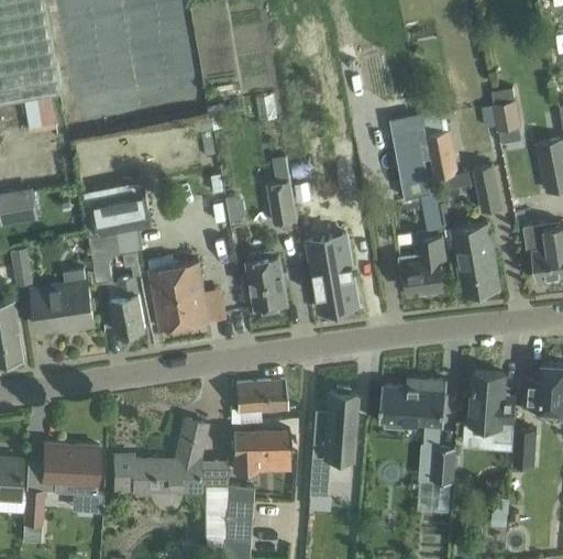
[(42,0),(0,0),(0,109),(23,105),(25,105),(51,100),(59,98),(61,98),(42,0)]
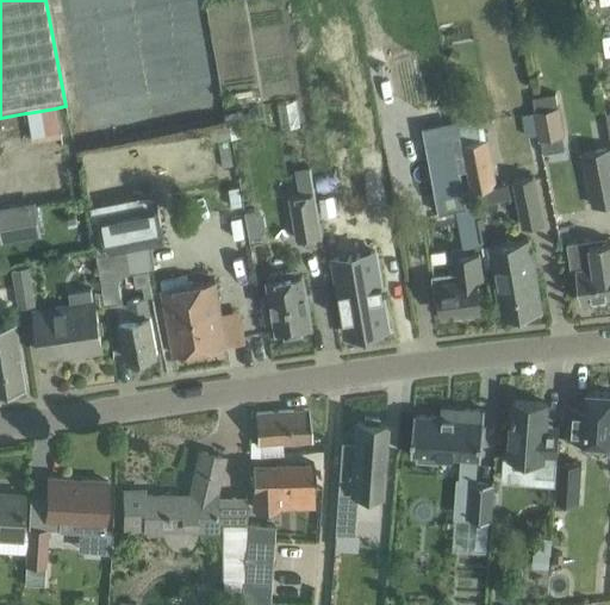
[(533,117),(539,145),(565,141),(560,112),(533,117)]
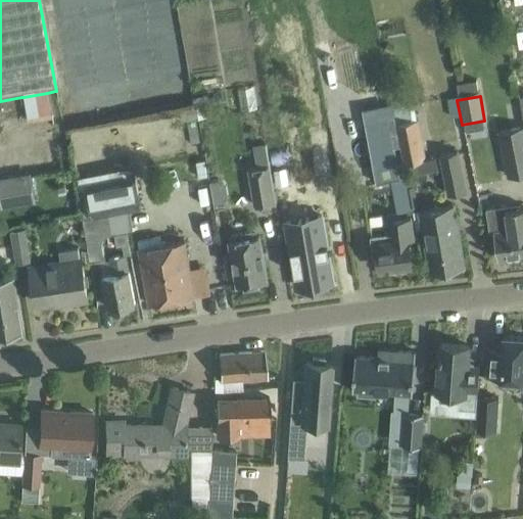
[(370,157),(372,172),(396,168),(387,124),(392,123),(389,107),(376,110),(362,113),(364,127),(370,157)]
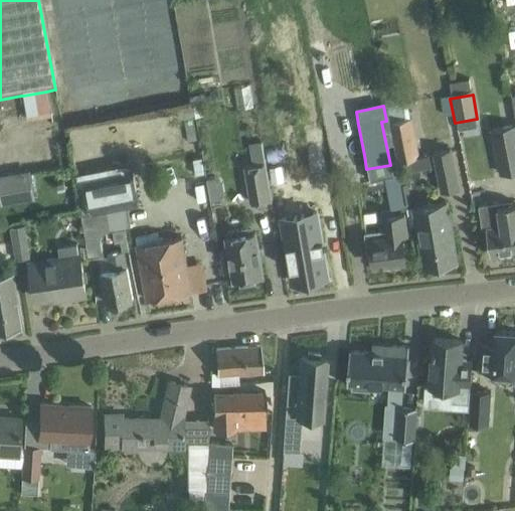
[(389,127),(396,164),(396,167),(419,163),(411,122),(389,127)]
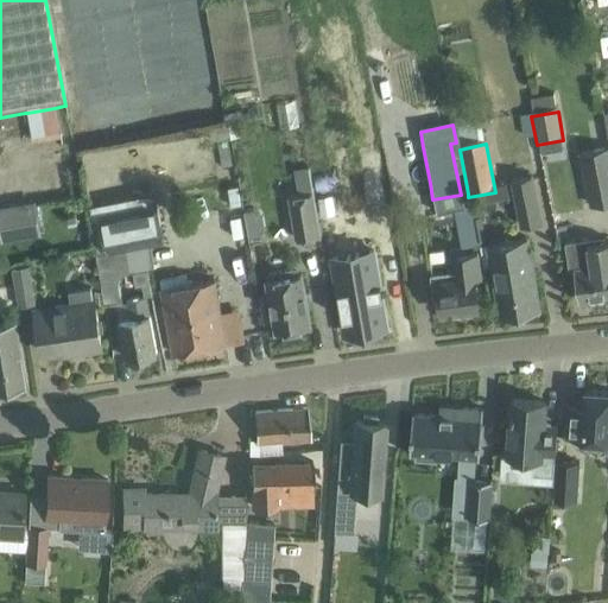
[(607,153),(578,159),(589,211),(607,207),(607,153)]
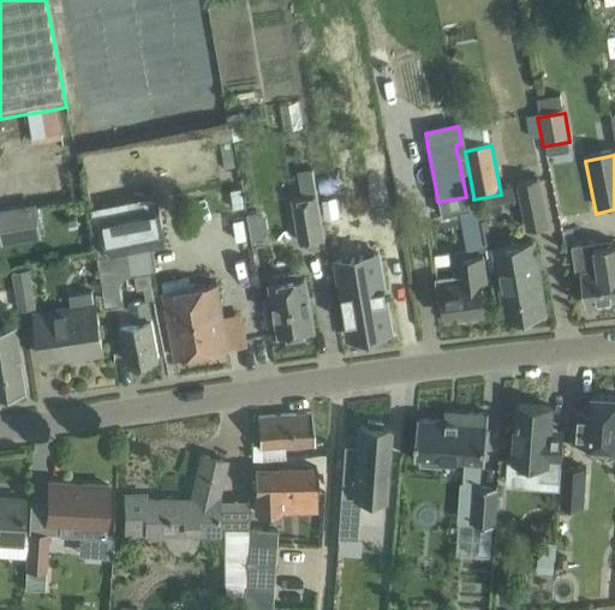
[(517,187),(524,235),(544,232),(537,184),(517,187)]
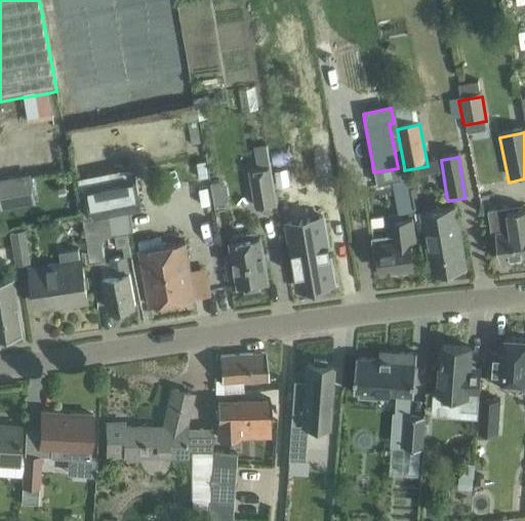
[(376,189),(392,186),(407,183),(403,167),(398,168),(373,172),(376,189)]
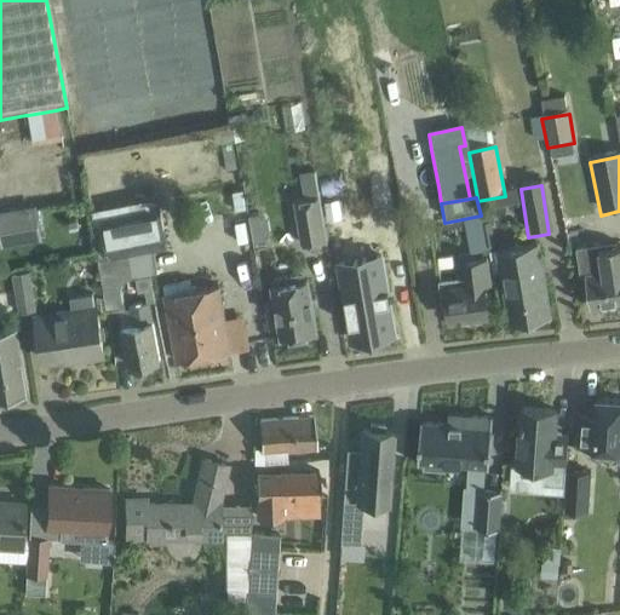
[(150,254),(154,253),(167,251),(158,200),(101,212),(109,263),(150,254)]
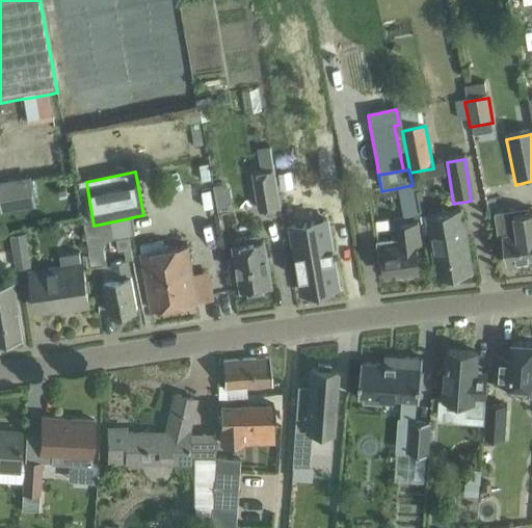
[(290,174),(278,175),(281,189),(292,188),(290,174)]
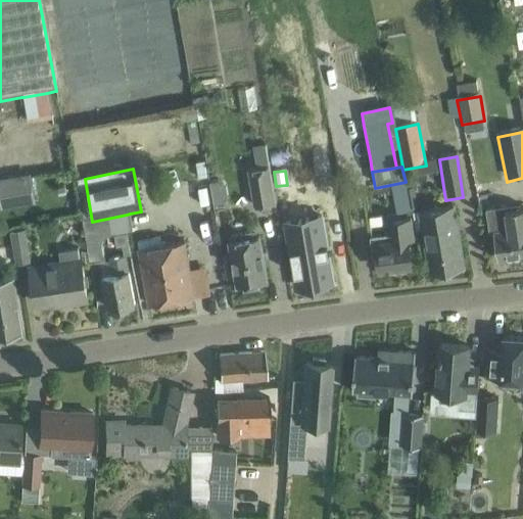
[(0,209),(40,205),(36,175),(0,179),(0,209)]
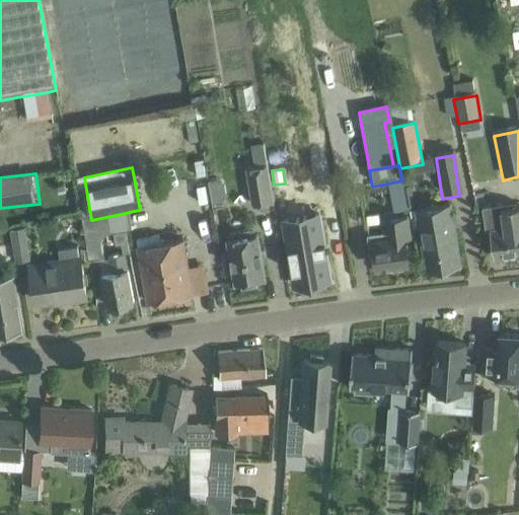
[(274,215),(268,178),(249,182),(255,218),(274,215)]
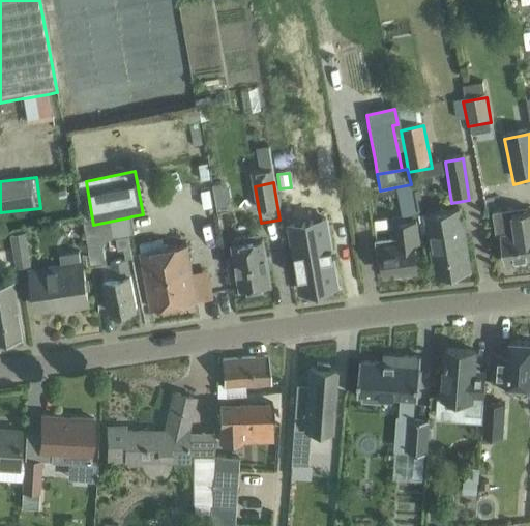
[(418,218),(411,184),(395,187),(403,222),(418,218)]
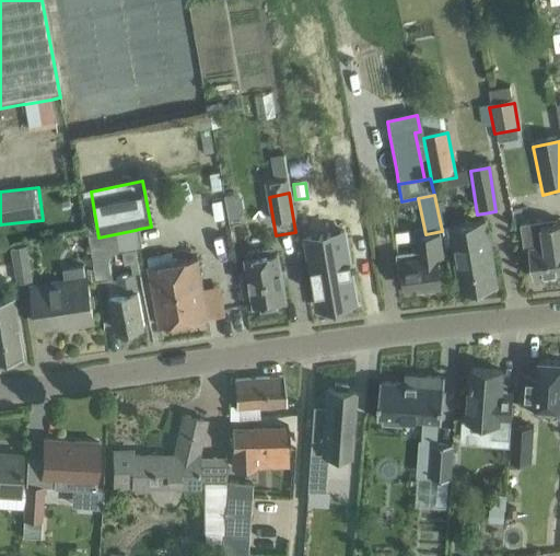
[(233,197),(224,199),(229,223),(237,222),(242,219),(243,213),(241,203),(238,199),(233,197)]
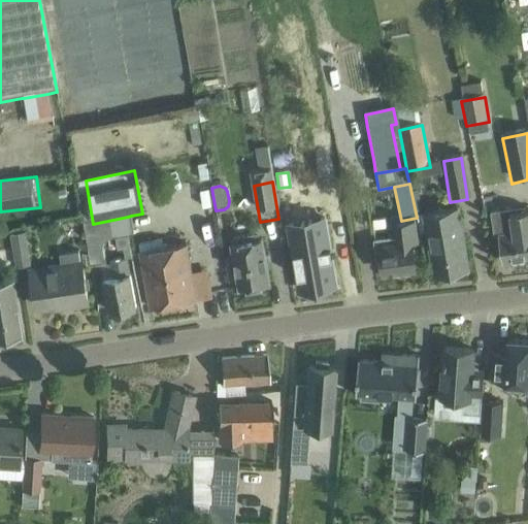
[(527,211),(525,213),(525,209),(490,215),(490,218),(493,236),(498,236),(500,246),(503,266),(527,262),(527,211)]
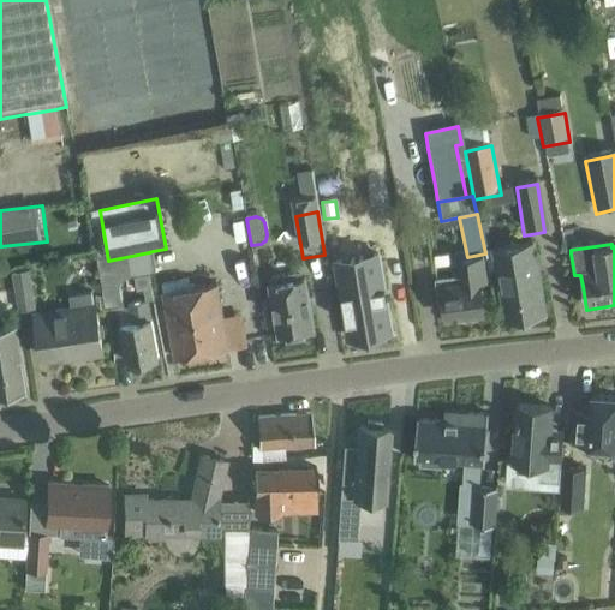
[(547,318),(543,294),(535,249),(494,256),(501,301),(506,326),(547,318)]
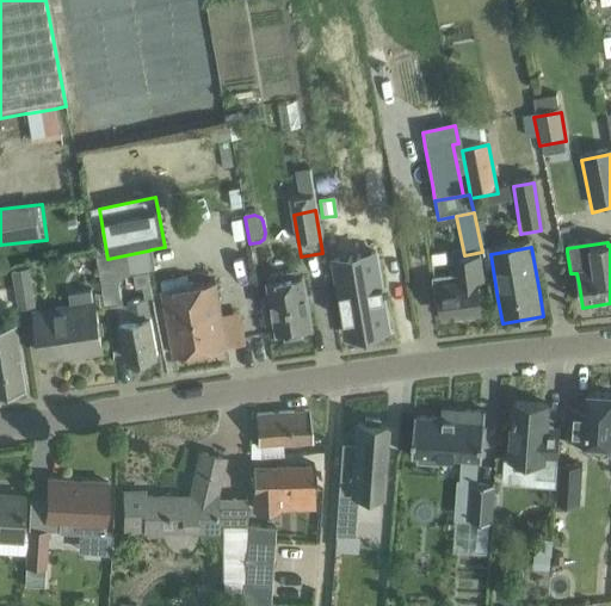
[(97,260),(102,284),(119,280),(155,273),(152,249),(148,251),(107,259),(97,260)]
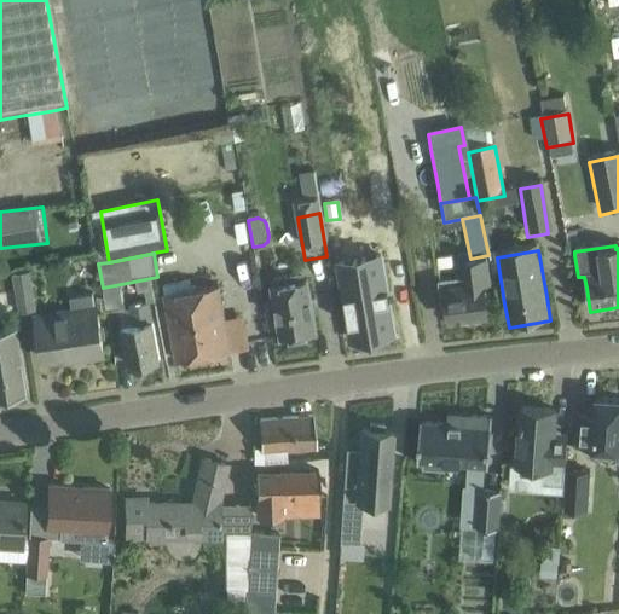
[(379,260),(337,267),(341,293),(346,320),(351,343),(371,340),(391,336),(379,260)]
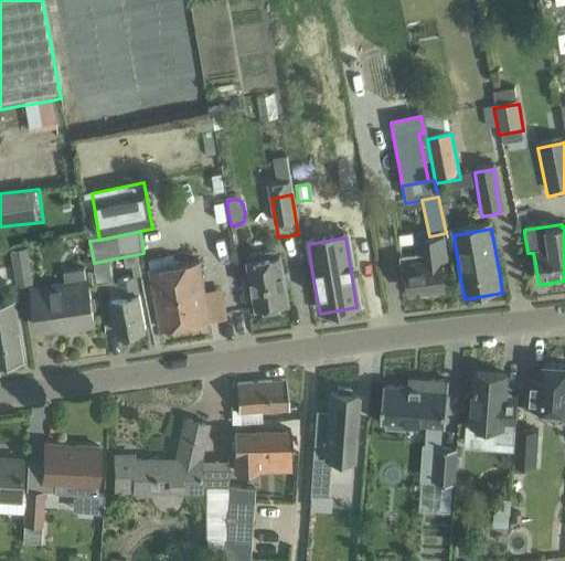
[(444,292),(441,270),(440,264),(447,263),(444,239),(424,241),(425,256),(401,260),(403,273),(404,283),(408,283),(409,296),(444,292)]
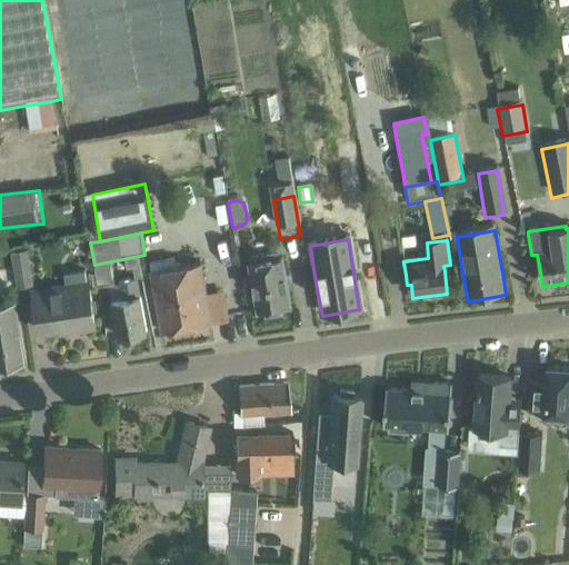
[(18,293),(33,289),(29,254),(11,256),(18,293)]
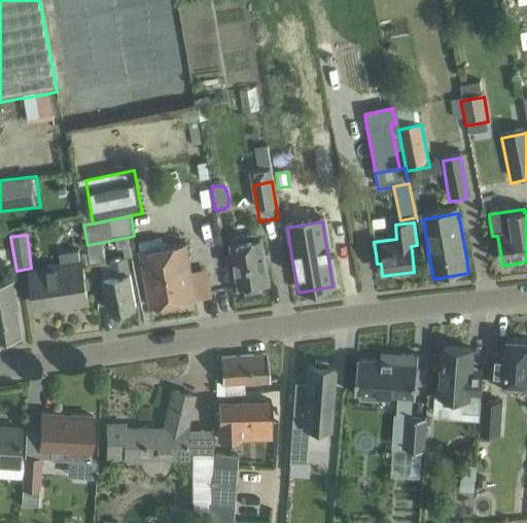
[(269,286),(261,242),(259,242),(258,236),(232,241),(233,247),(231,247),(239,291),(269,286)]
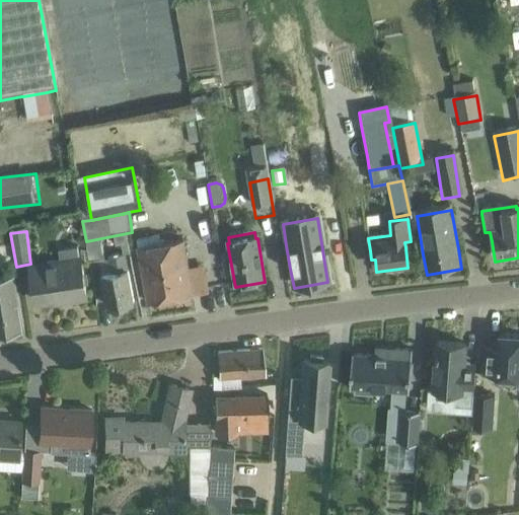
[(105,262),(101,238),(86,241),(90,265),(105,262)]
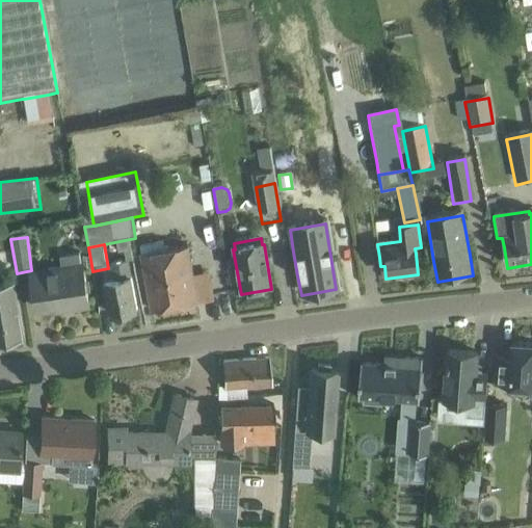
[(162,245),(140,248),(141,258),(149,293),(152,314),(163,312),(160,293),(163,293),(161,281),(168,280),(163,254),(162,245)]
